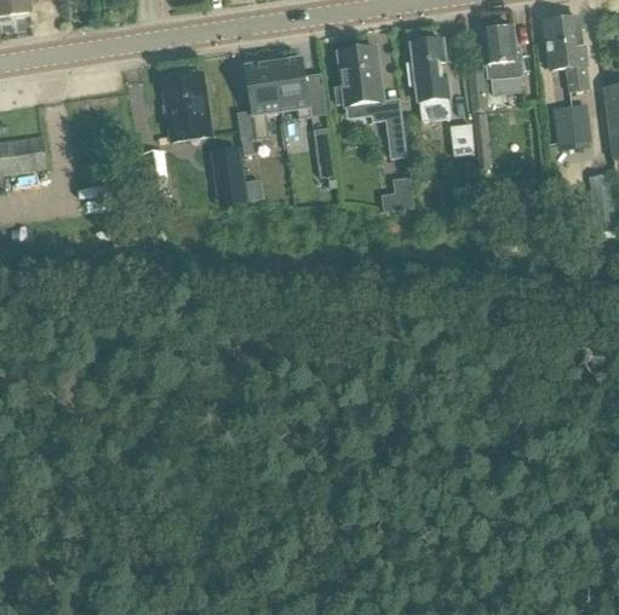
[(0,13),(15,12),(13,0),(0,0),(0,13)]
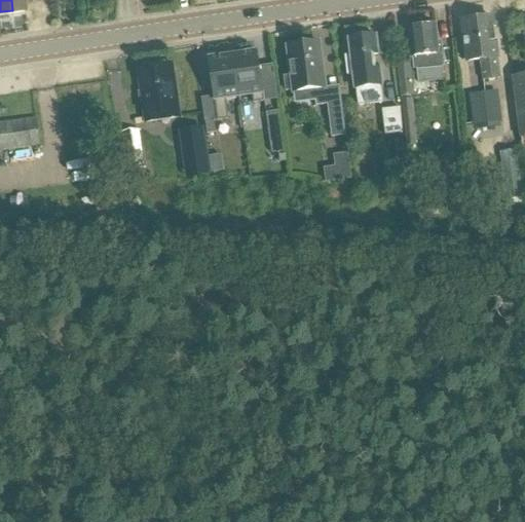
[(11,0),(12,10),(24,9),(23,0),(11,0)]
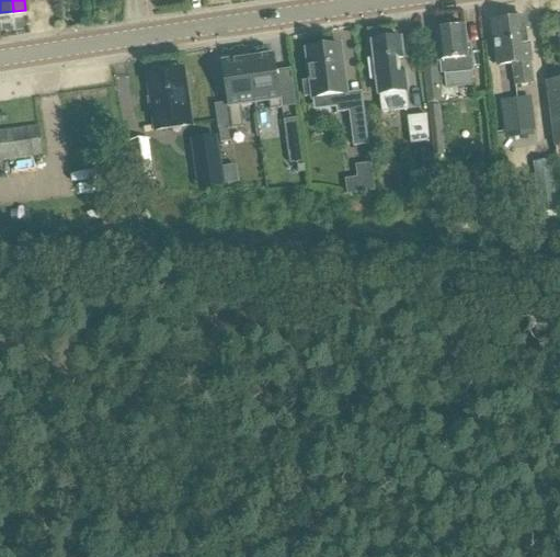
[(523,15),(507,18),(514,59),(512,60),(513,75),(514,81),(533,79),(530,57),(529,57),(523,15)]
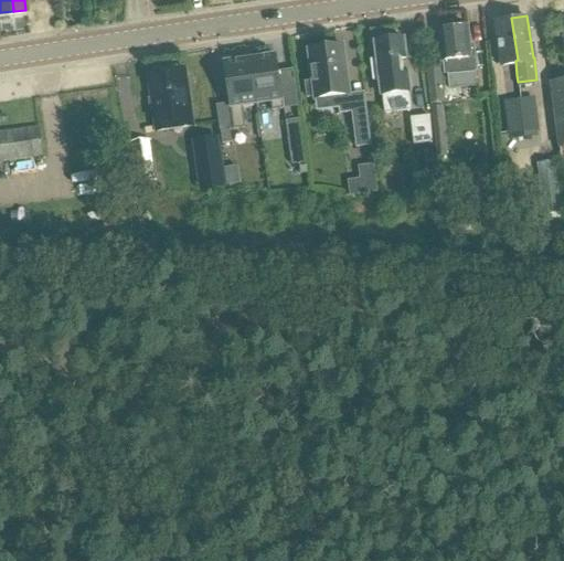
[(501,62),(515,61),(518,60),(511,18),(495,20),(501,62)]
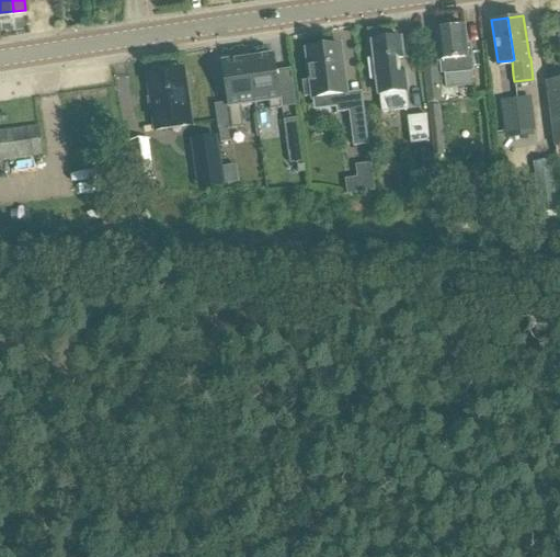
[(440,57),(441,70),(444,70),(445,84),(472,82),(470,67),(471,67),(469,42),(465,42),(464,24),(436,26),(440,57)]
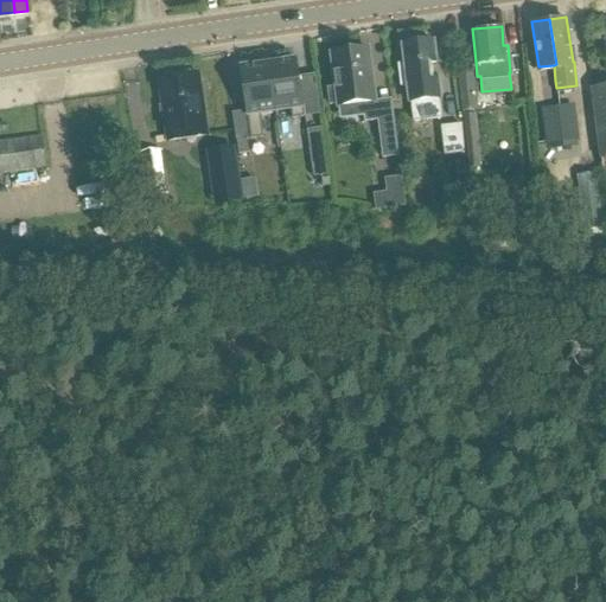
[(403,59),(397,61),(400,83),(407,82),(408,98),(410,98),(413,117),(440,114),(438,95),(440,95),(438,75),(433,75),(431,61),(435,61),(433,38),(426,38),(425,33),(408,36),(408,40),(401,42),(403,59)]
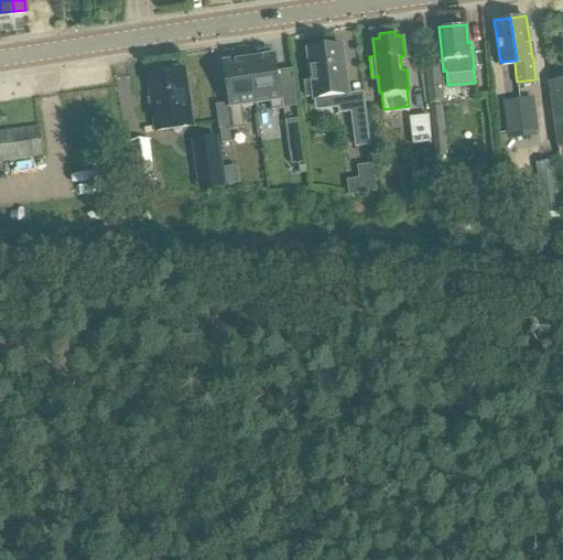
[(337,110),(350,109),(344,55),(336,56),(335,43),(306,47),(311,78),(303,79),(305,94),(313,93),(313,96),(335,94),(337,110)]
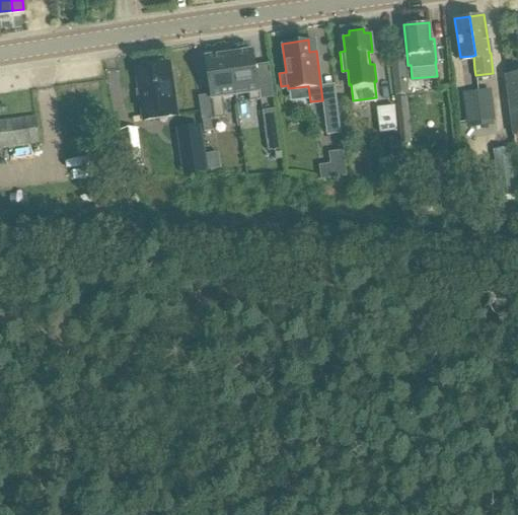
[(252,48),(228,52),(234,92),(247,90),(248,98),(260,97),(252,48)]
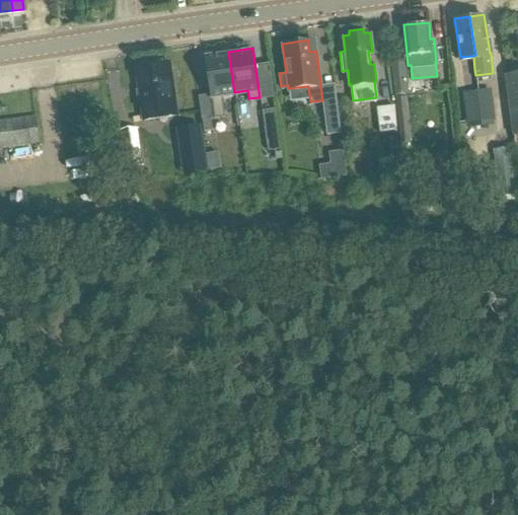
[(221,94),(234,92),(228,52),(205,55),(210,92),(213,116),(213,117),(224,115),(221,94)]
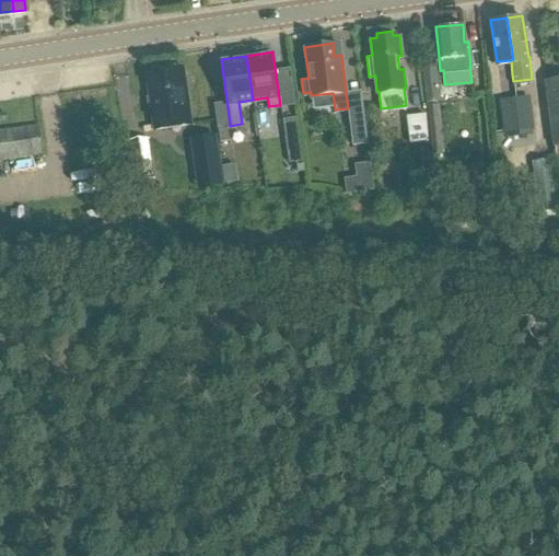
[(154,127),(190,122),(182,66),(147,70),(154,127)]
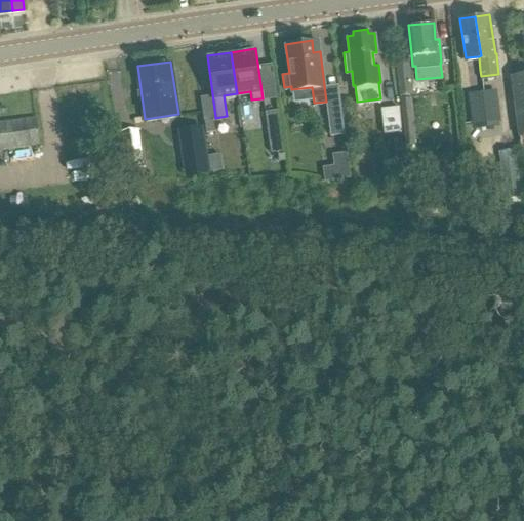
[(521,146),(523,145),(523,73),(512,75),(521,146)]
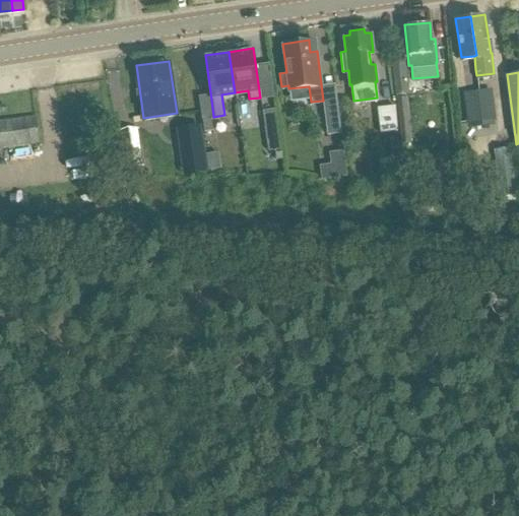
[(479,102),(481,119),(495,118),(493,100),(479,102)]
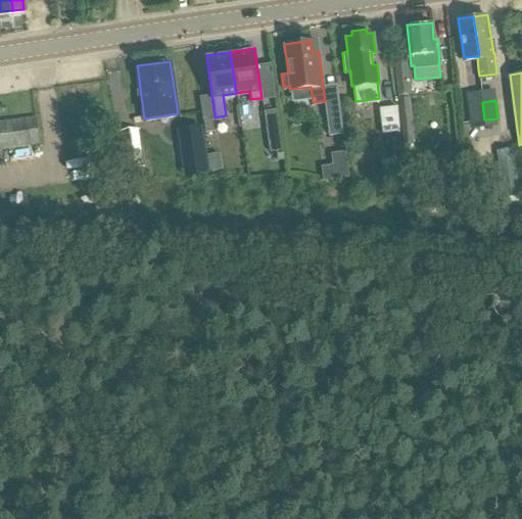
[(484,120),(482,102),(470,103),(472,122),(484,120)]
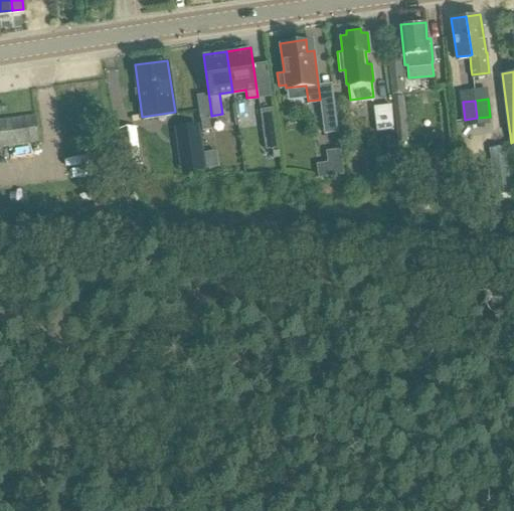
[(373,105),(376,129),(393,127),(390,103),(373,105)]
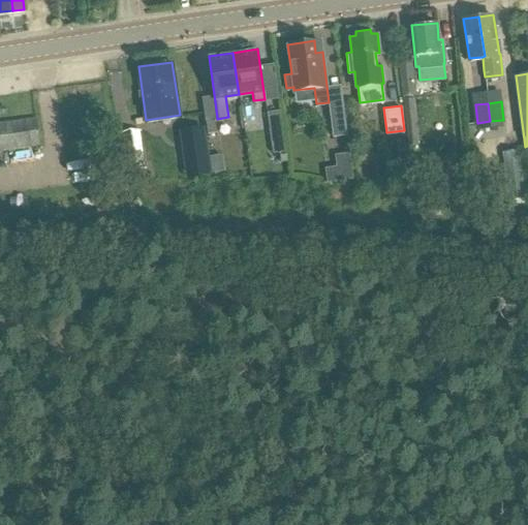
[(332,135),(346,133),(343,106),(329,109),(332,135)]
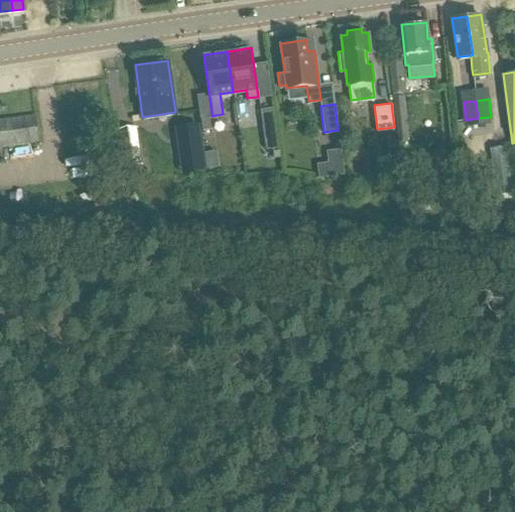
[(34,114),(0,119),(0,144),(38,139),(34,114)]
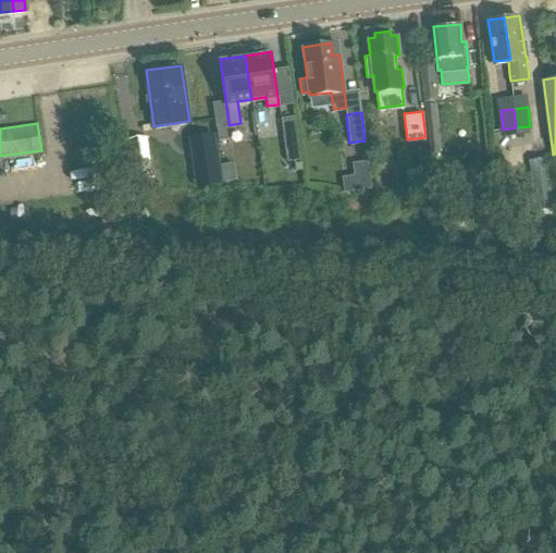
[(152,134),(155,168),(163,167),(164,188),(192,187),(189,161),(185,161),(183,132),(152,134)]
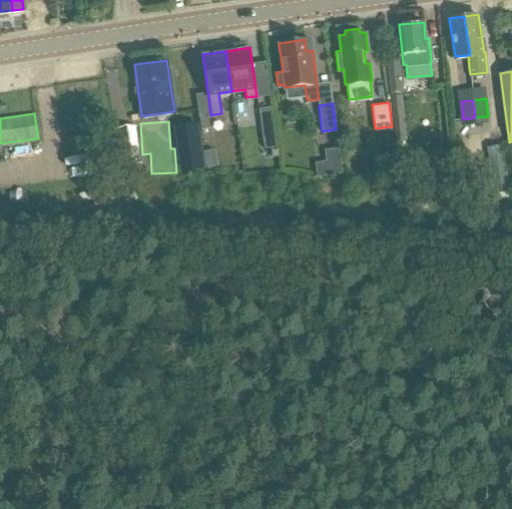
[(194,124),(176,127),(182,167),(200,164),(194,124)]
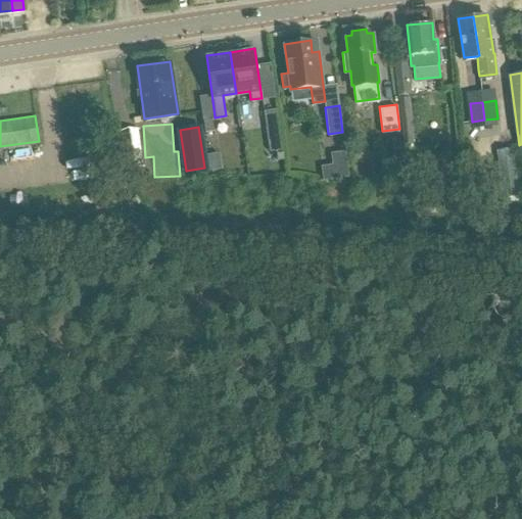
[(69,158),(79,158),(80,130),(70,130),(69,158)]
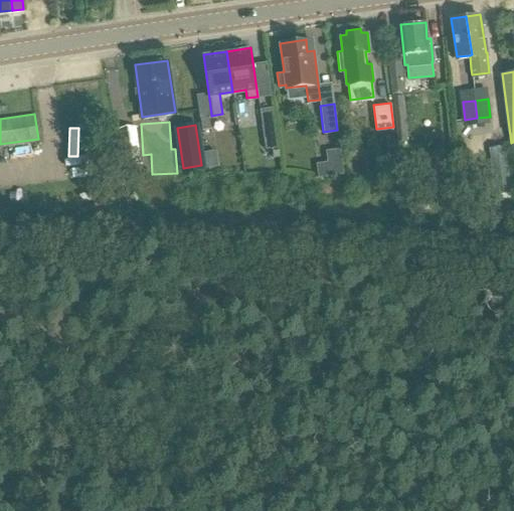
[(123,163),(139,160),(136,141),(120,143),(123,163)]
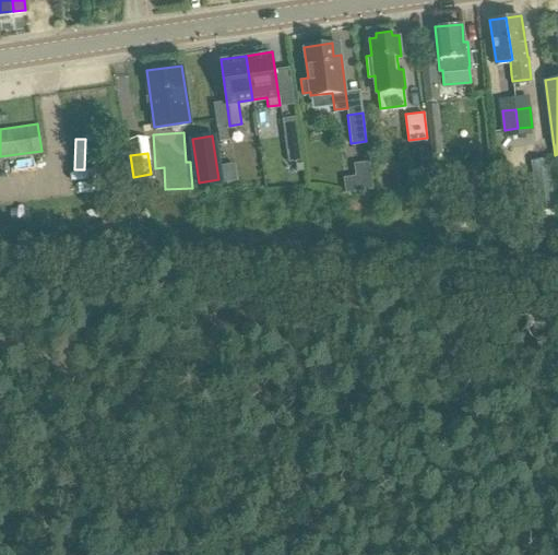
[(546,157),(530,160),(533,185),(534,197),(536,211),(554,208),(546,157)]
